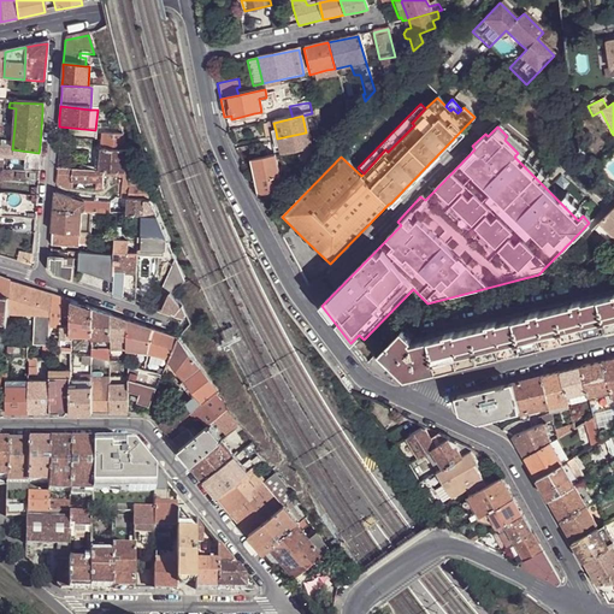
[(310,148),(306,133),(277,139),(279,148),(281,155),(310,148)]
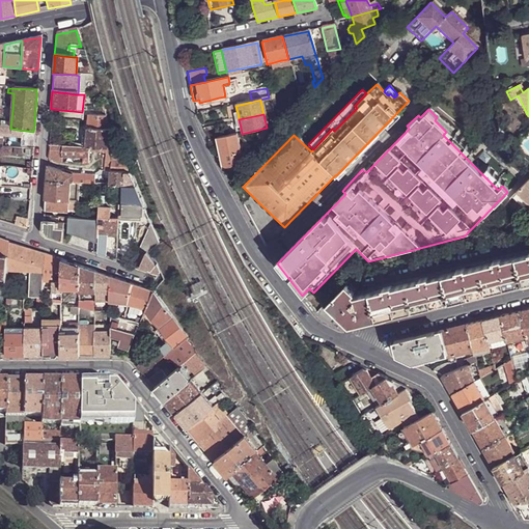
[(280,116),(274,121),(275,127),(275,128),(282,120),(280,116)]
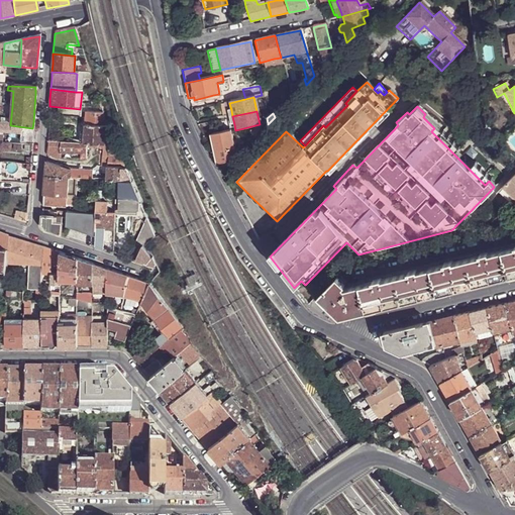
[(102,146),(103,128),(105,128),(101,116),(84,114),(81,144),(85,144),(97,145),(102,146)]
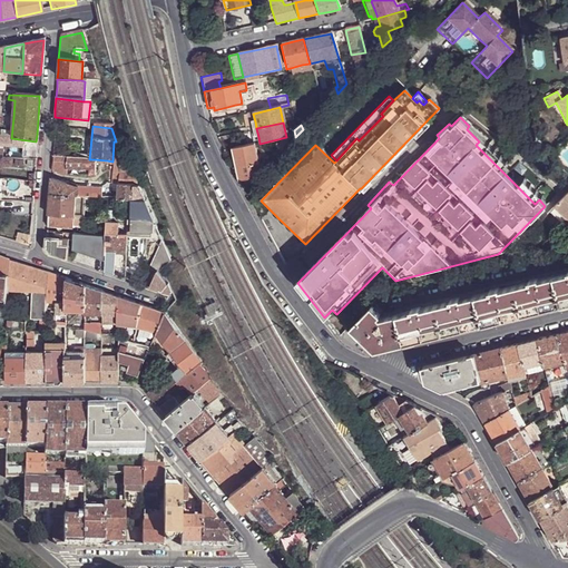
[(506,162),(469,126),(467,129),(479,142),(476,145),(499,168),(506,162)]
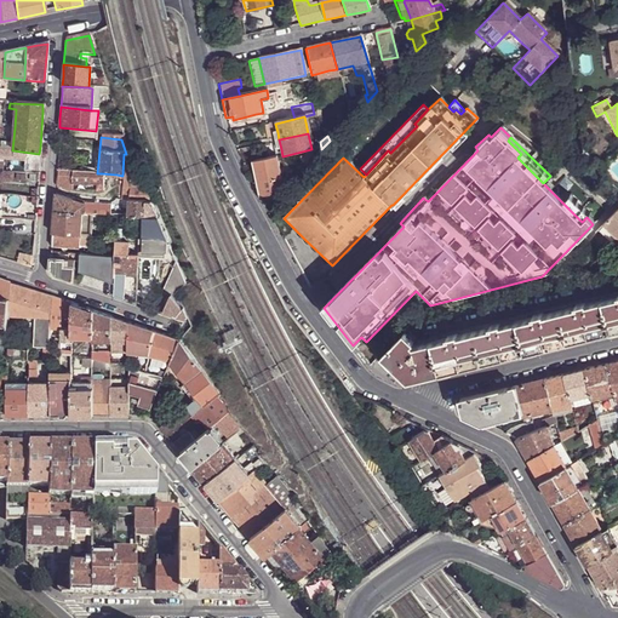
[(0,169),(38,172),(39,165),(39,154),(12,150),(0,149),(0,169)]
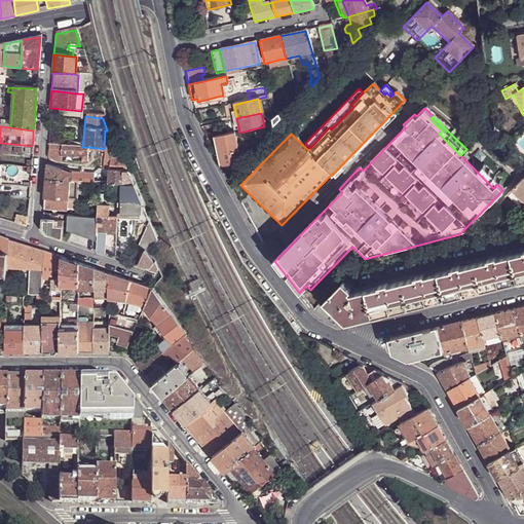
[(237,152),(233,134),(213,139),(217,157),(219,167),(230,164),(232,161),(232,157),(234,156),(233,153),(237,152)]
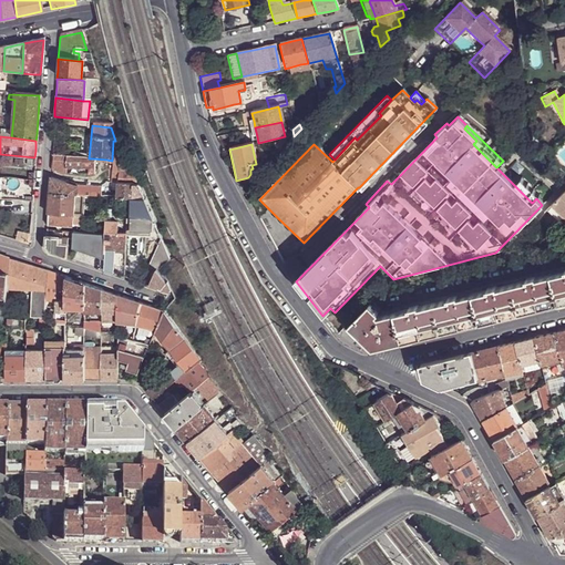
[(92,176),(93,165),(93,158),(89,158),(51,155),(50,165),(50,172),(58,172),(58,168),(63,168),(90,168),(90,176),(92,176)]
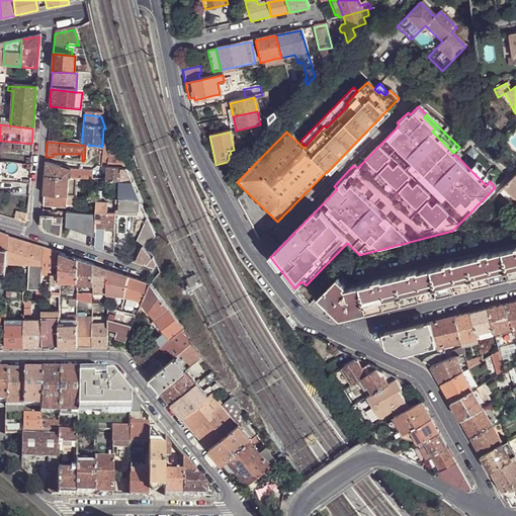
[(130,183),(114,148),(108,147),(107,159),(106,159),(106,168),(106,169),(105,176),(105,182),(118,183),(130,183)]
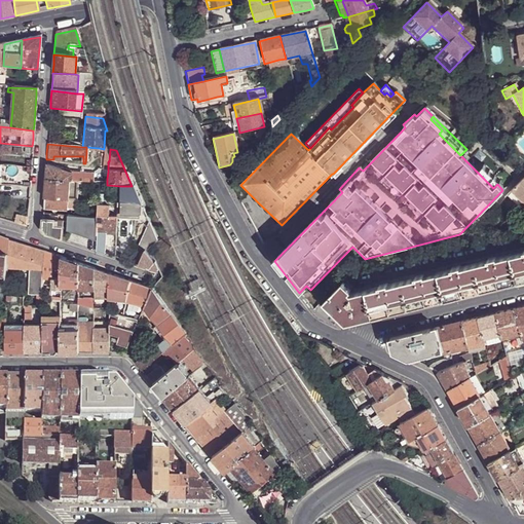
[(368,161),(360,169),(363,171),(370,163),(368,161)]
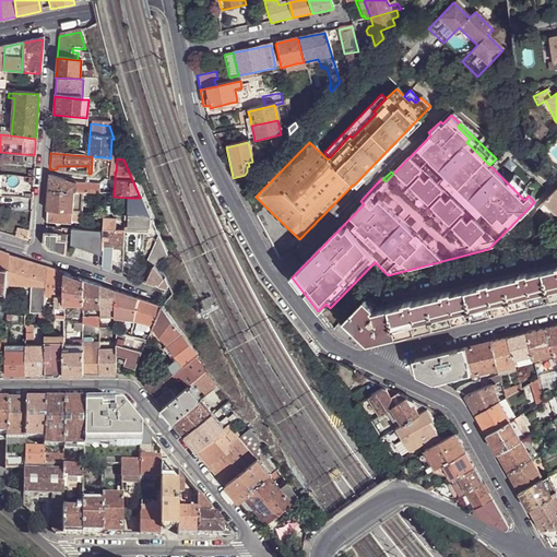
[(512,175),(506,181),(524,200),(529,196),(531,193),(512,175)]
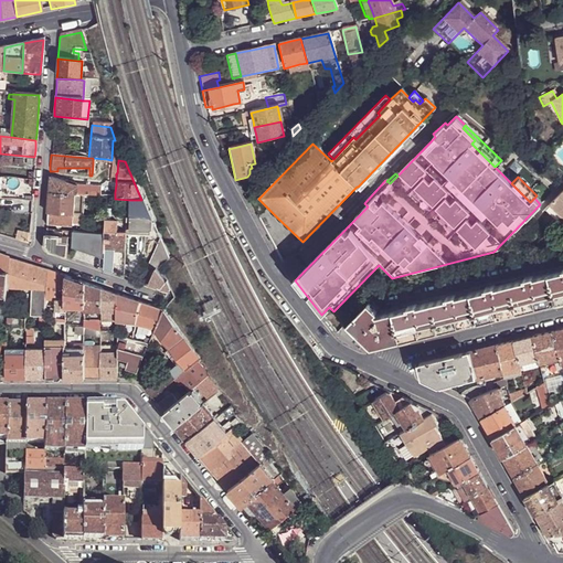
[(32,189),(32,181),(28,180),(2,179),(1,189),(19,190),(24,188),(32,189)]
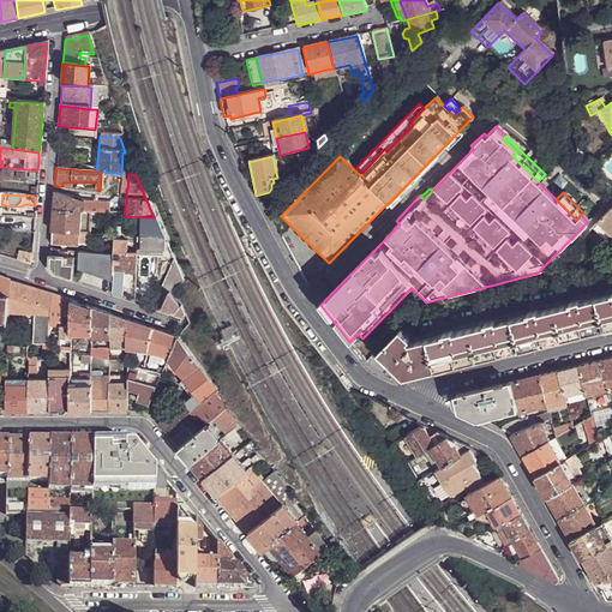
[(53,195),(53,211),(90,214),(107,215),(108,204),(83,203),(82,204),(53,195)]
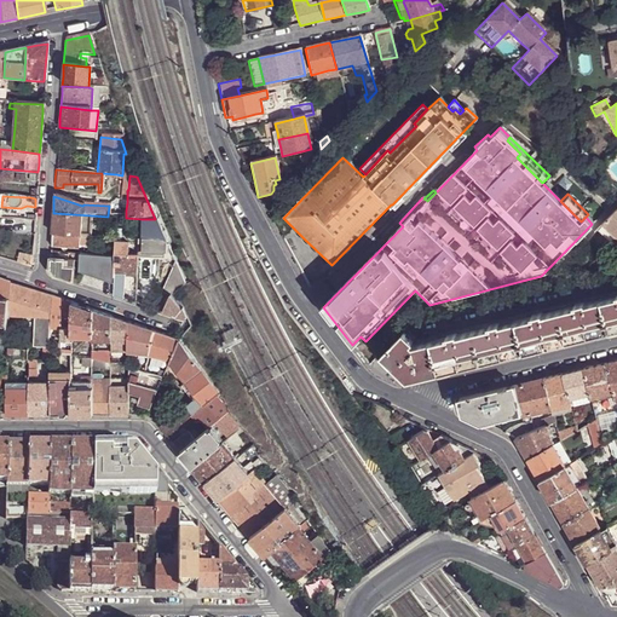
[(616,207),(600,224),(615,238),(616,240),(616,207)]
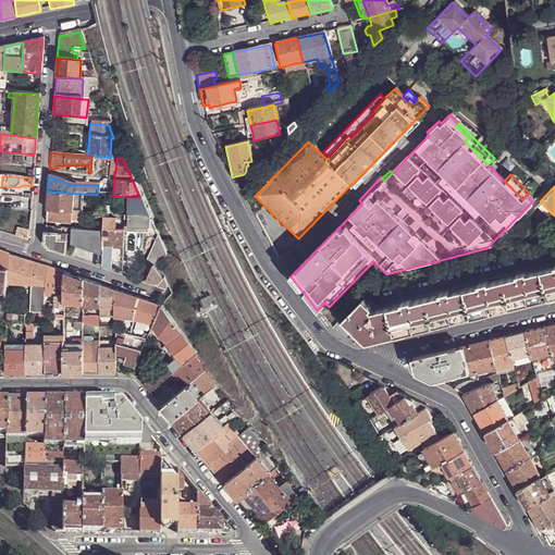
[(46,220),(45,224),(70,225),(70,222),(79,223),(82,194),(48,192),(46,220)]
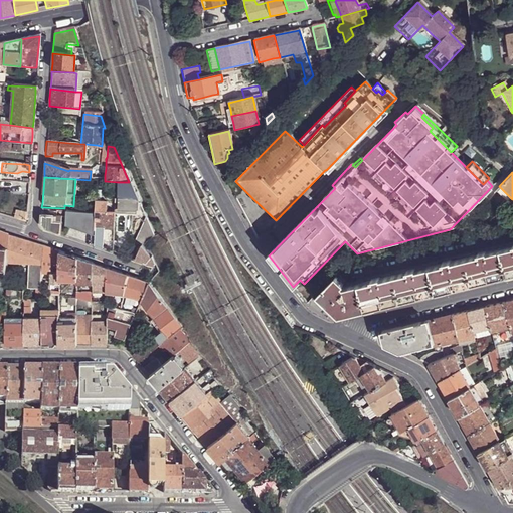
[(138,212),(137,201),(129,182),(118,182),(117,210),(138,212)]
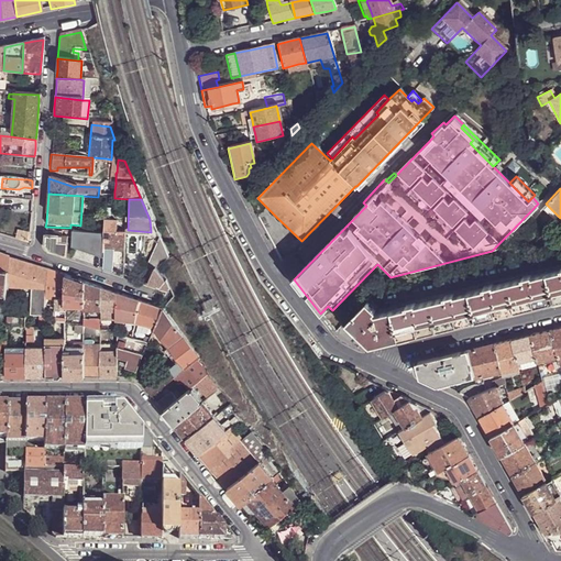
[(256,199),(251,202),(257,216),(263,212),(256,199)]
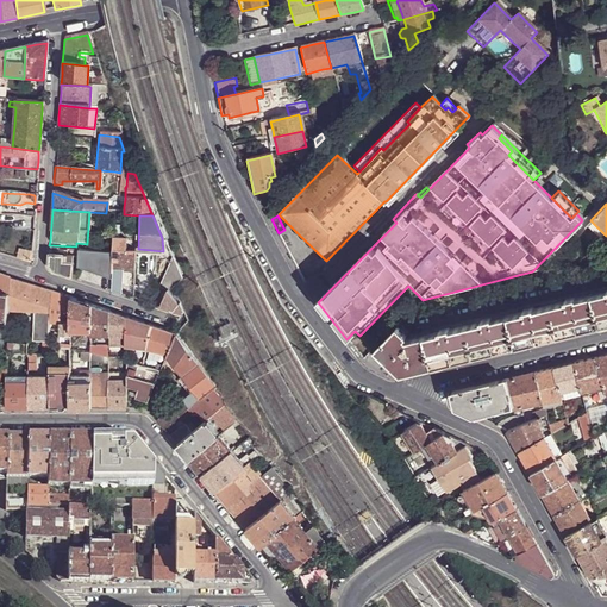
[(590,220),(586,226),(599,239),(605,235),(590,220)]
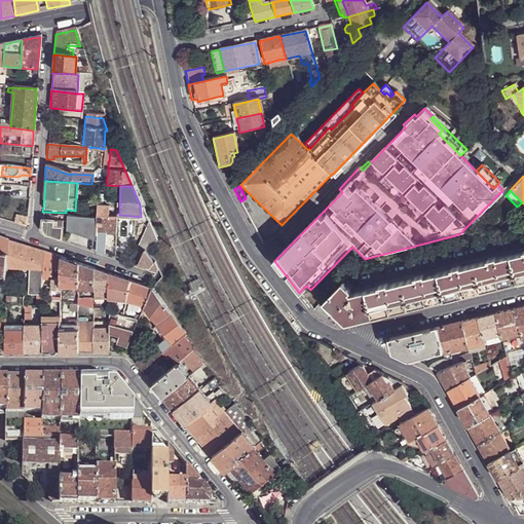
[(116,214),(109,214),(109,209),(102,209),(97,208),(96,211),(96,218),(97,218),(116,219),(116,215),(116,214)]
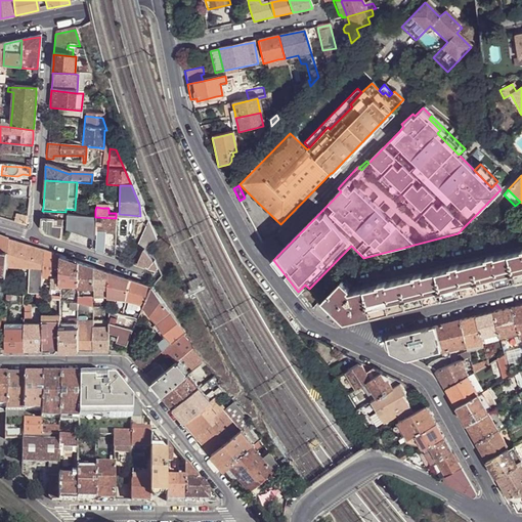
[(219,222),(214,212),(209,215),(213,225),(219,222)]
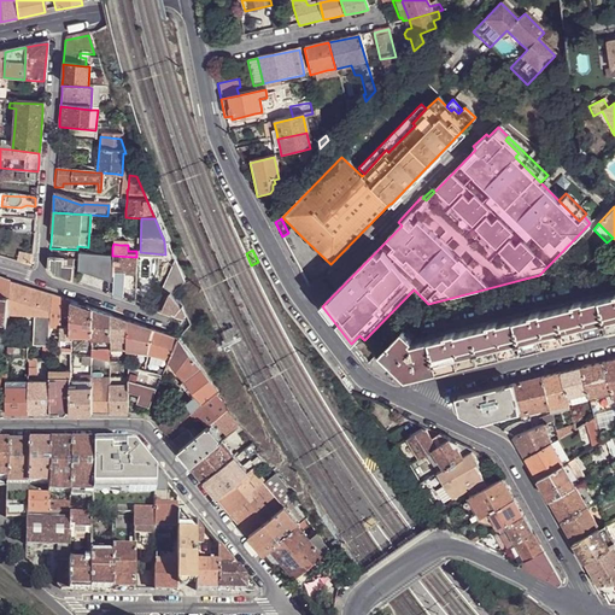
[(94,280),(112,287),(113,259),(104,258),(77,256),(76,273),(76,274),(94,280)]
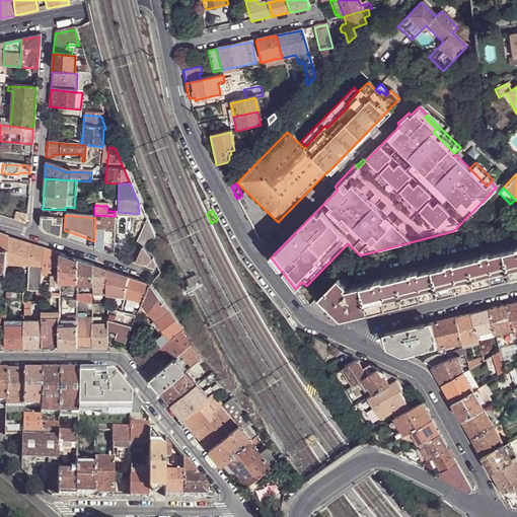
[(93,249),(102,252),(103,232),(114,233),(114,225),(115,225),(116,217),(116,216),(115,216),(95,215),(95,218),(94,241),(93,249)]
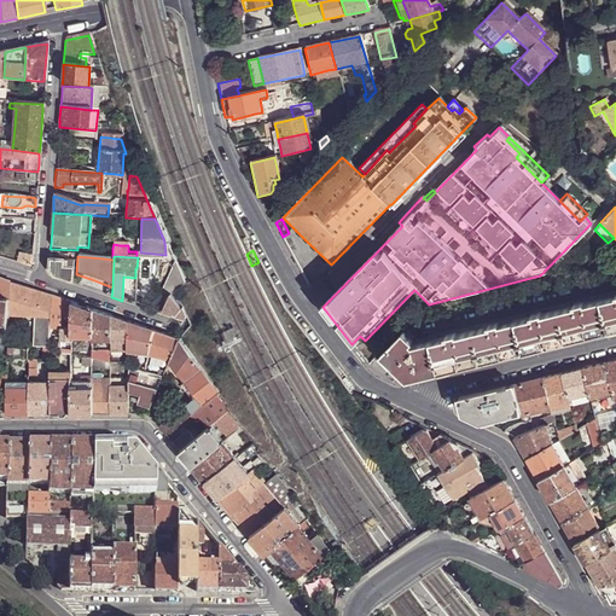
[(73,273),(73,269),(73,262),(50,260),(48,268),(48,271),(52,277),(75,285),(76,274),(76,273),(73,273)]
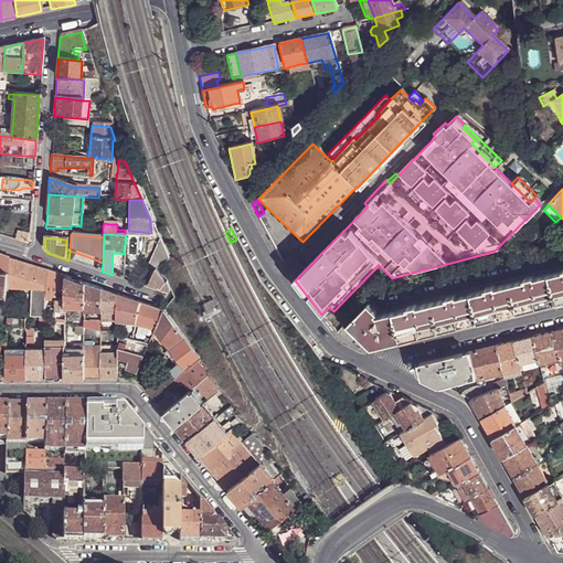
[(160,268),(169,261),(160,242),(147,271),(142,269),(138,284),(148,287),(155,272),(156,274),(160,268)]
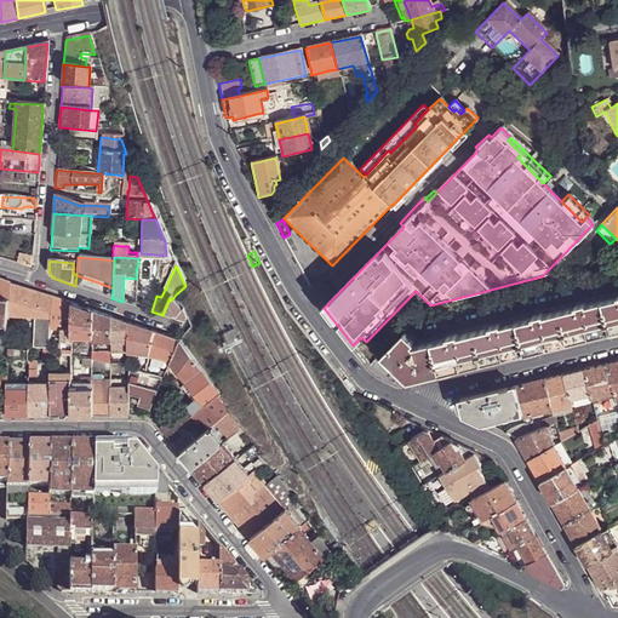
[(11,286),(0,282),(0,301),(10,303),(11,286)]
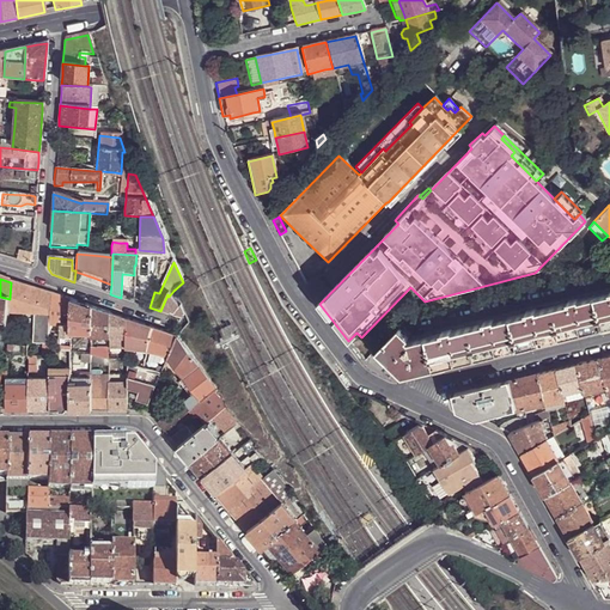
[(17,285),(11,282),(10,299),(10,315),(29,315),(30,288),(17,285)]
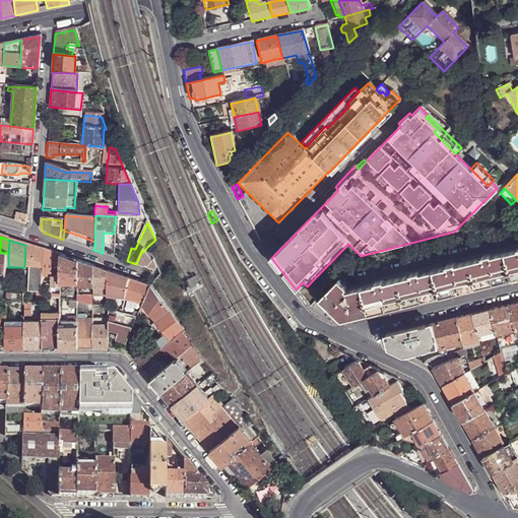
[(34,247),(25,245),(24,267),(27,267),(27,293),(36,293),(36,304),(42,304),(42,290),(43,281),(43,274),(43,250),(34,247)]
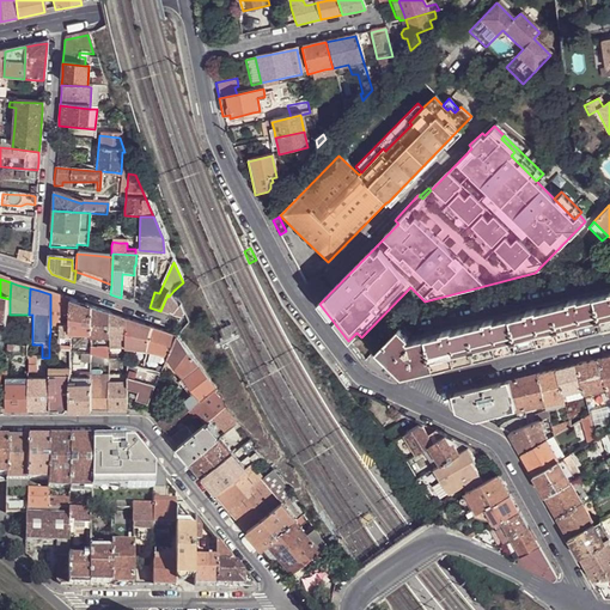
[(609,325),(609,292),(609,294),(593,298),(601,329),(609,325)]
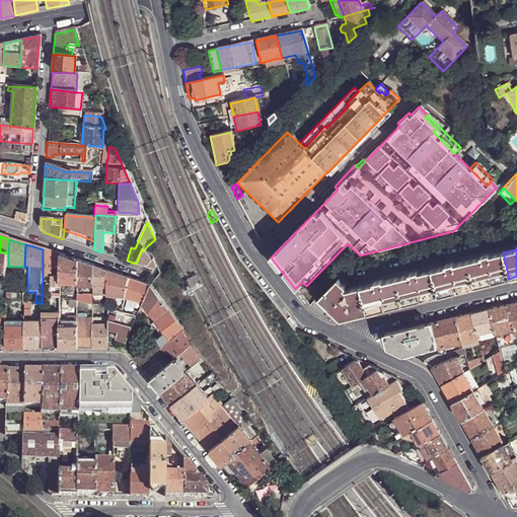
[(43,274),(51,274),(52,252),(45,250),(43,249),(43,274)]
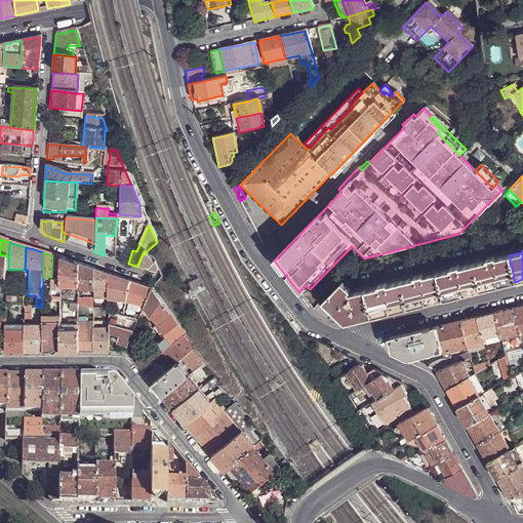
[(153,264),(152,265),(145,254),(144,252),(137,267),(146,270),(155,273),(157,272),(153,264)]
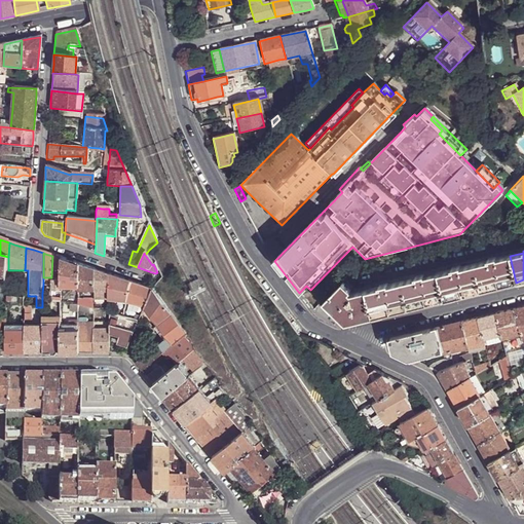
[(8,257),(0,255),(0,273),(7,275),(8,270),(8,257)]
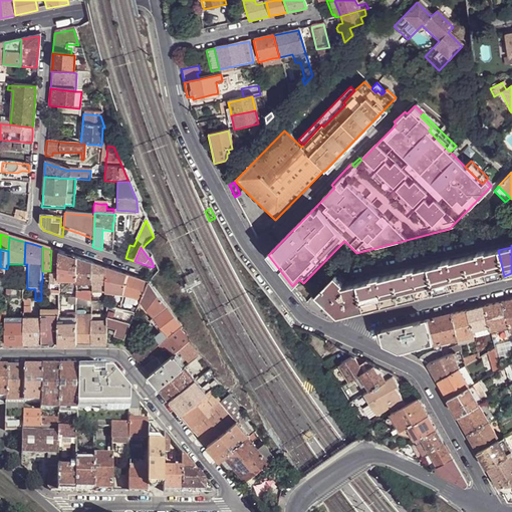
[(50,271),(50,278),(50,281),(58,281),(58,278),(59,253),(54,251),(51,250),(50,271)]
